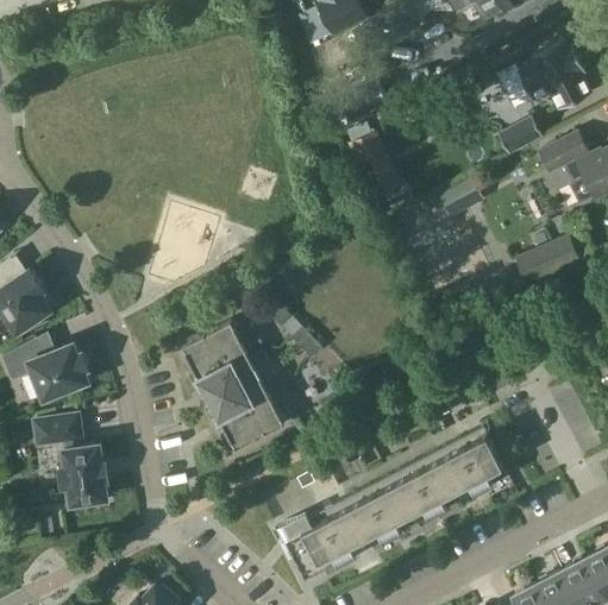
[(365,19),(355,0),(314,0),(317,2),(315,4),(332,36),(365,19)]
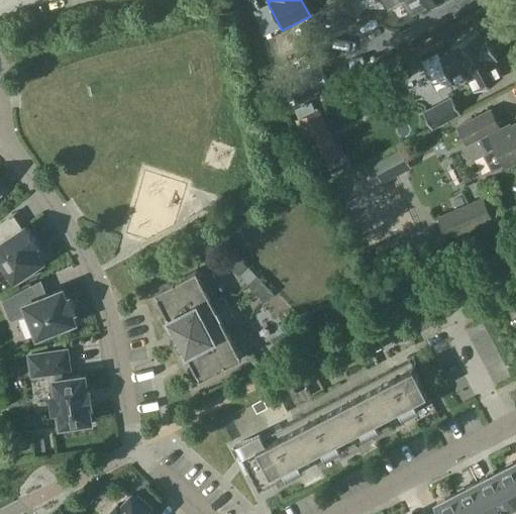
[(381,0),(387,11),(400,4),(407,0),(420,0),(426,10),(427,12),(450,0),(381,0)]
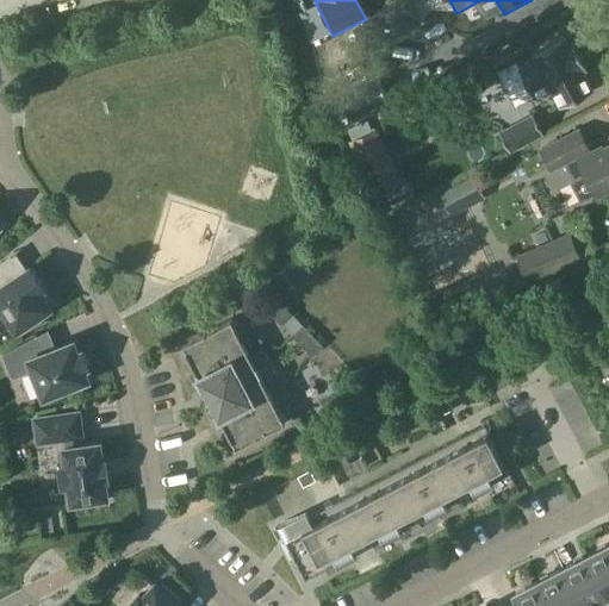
[(406,4),(385,16),(397,37),(418,26),(406,4)]
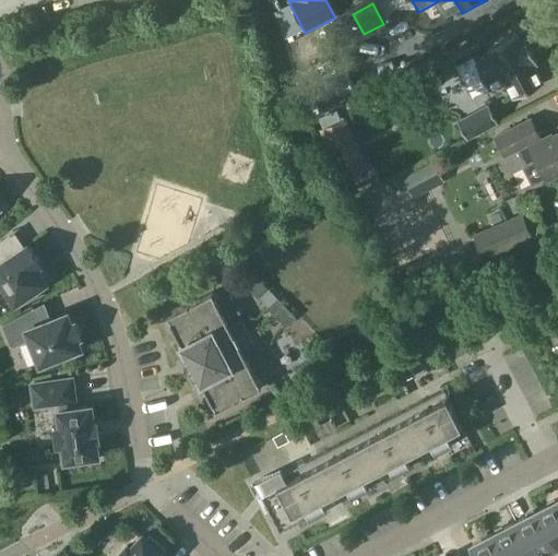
[(490,57),(474,64),(487,90),(503,82),(512,99),(541,84),(532,67),(536,64),(523,39),(519,42),(515,35),(487,50),(490,57)]
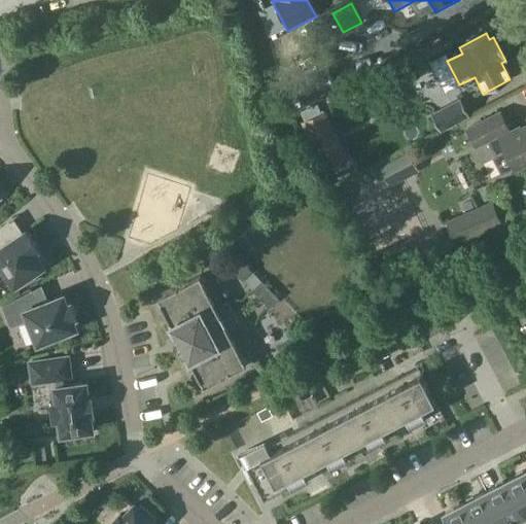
[(325,68),(292,85),(303,105),(336,89),(325,68)]
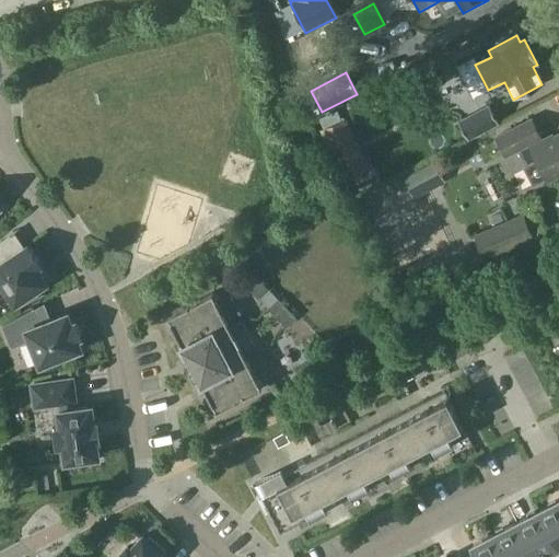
[(488,106),(456,123),(465,140),(497,124),(488,106)]
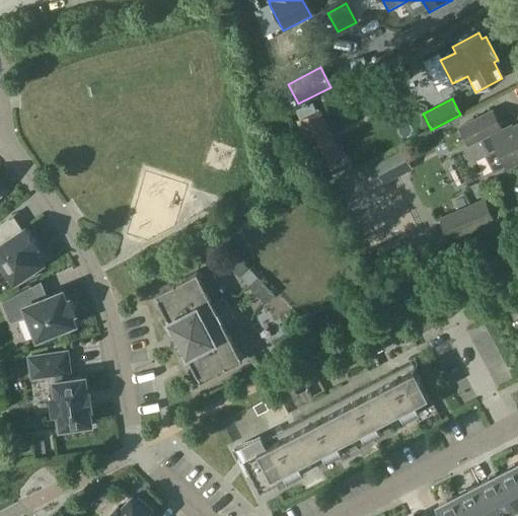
[(362,99),(337,112),(346,133),(371,121),(362,99)]
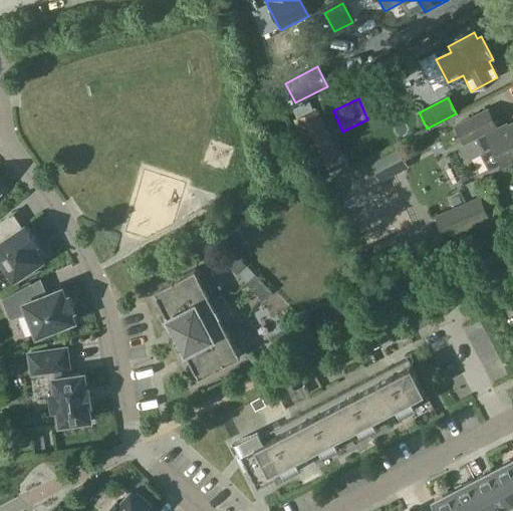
[(486,109),(453,126),(462,147),(485,135),(493,149),(480,156),(490,173),(502,166),(512,160),(512,123),(498,133),(486,109)]
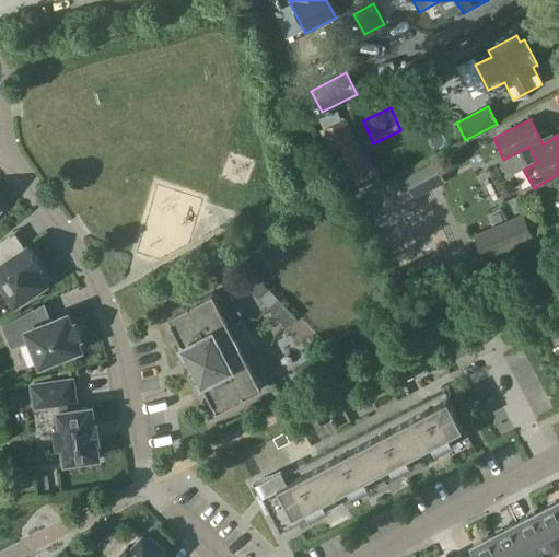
[(341,122),(322,130),(339,170),(359,160),(341,122)]
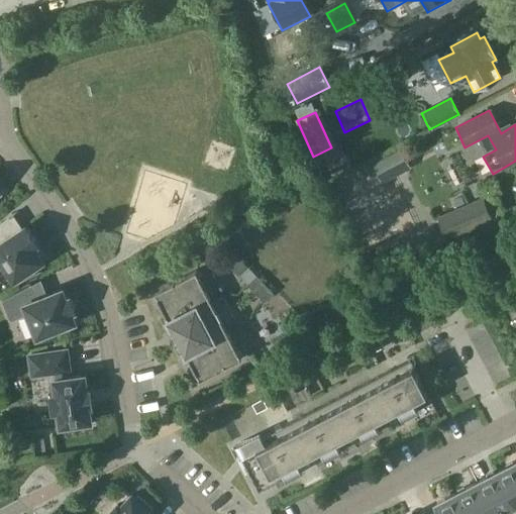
[(396,148),(368,163),(375,176),(403,163),(396,148)]
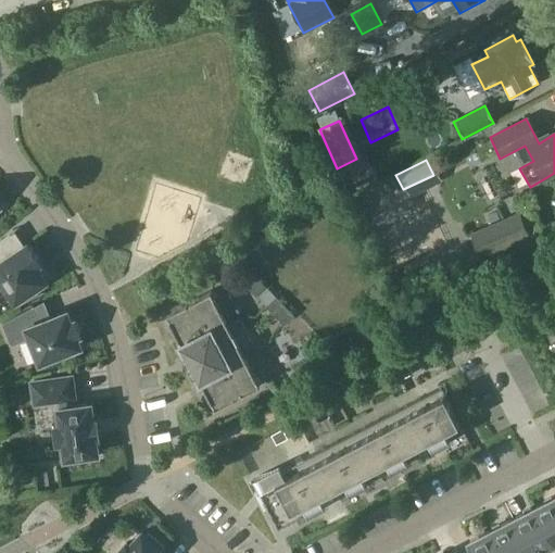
[(518,213),(470,237),(483,262),(489,260),(492,266),(506,259),(504,253),(531,239),(518,213)]
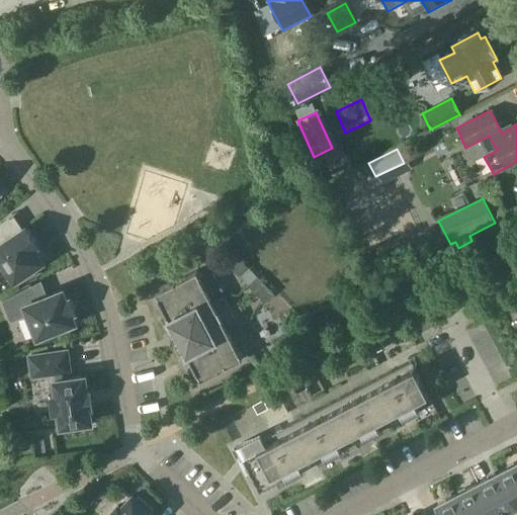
[(44,258),(24,229),(5,242),(0,234),(0,228),(1,227),(0,226),(0,266),(1,265),(15,285),(13,286),(14,287),(36,276),(36,274),(34,275),(31,271),(41,264),(39,261),(44,258)]
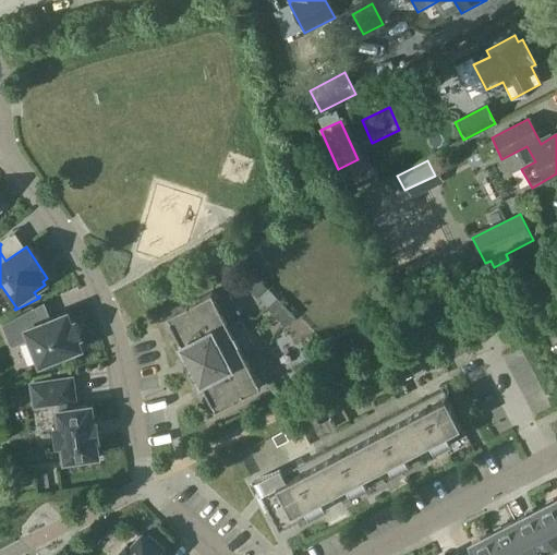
[(171,345),(184,369),(246,336),(240,323),(228,329),(210,294),(182,310),(180,306),(164,315),(164,321),(166,326),(169,330),(174,335),(178,342),(171,345)]
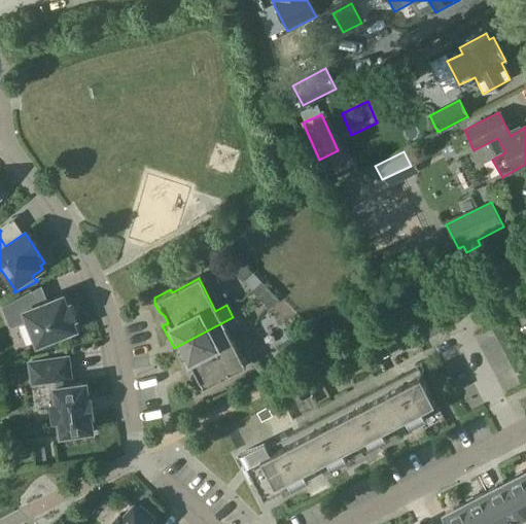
[(253,293),(270,311),(279,302),(263,285),(253,293)]
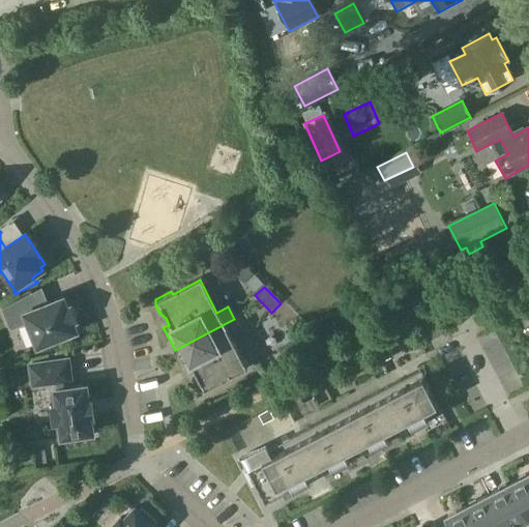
[(37,310),(31,294),(1,311),(9,331),(28,324),(36,347),(49,343),(51,347),(68,340),(66,335),(76,332),(71,322),(76,321),(70,308),(66,309),(62,299),(37,310)]
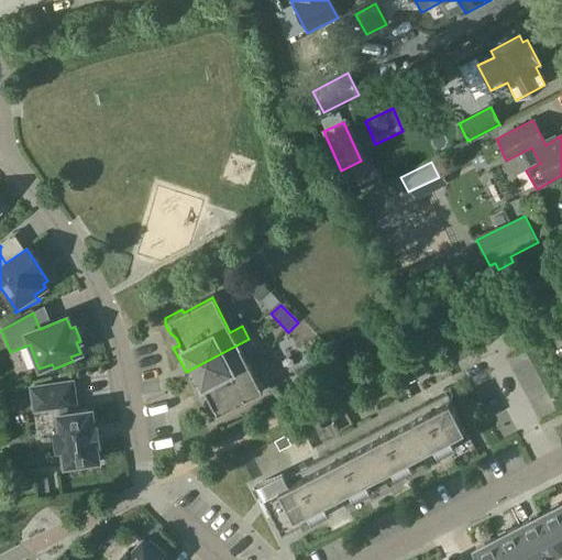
[(186,372),(198,395),(204,392),(208,399),(205,402),(215,420),(232,412),(231,408),(262,393),(243,358),(255,351),(249,339),(186,372)]
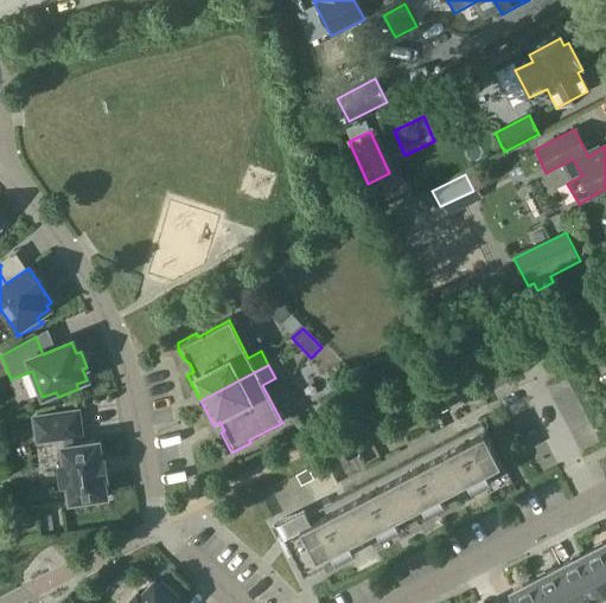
[(444,399),(431,406),(437,417),(448,410),(444,399)]
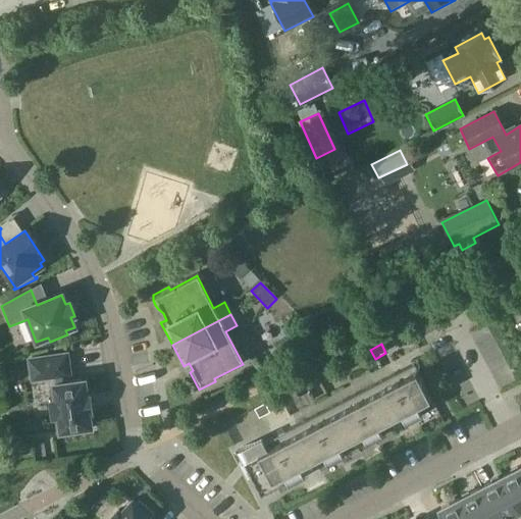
[(69,356),(33,361),(36,380),(58,377),(59,385),(57,385),(59,400),(53,400),(55,419),(61,418),(63,432),(68,431),(69,437),(86,435),(85,429),(90,428),(88,413),(92,412),(90,397),(86,397),(84,381),(67,384),(65,376),(71,375),(69,356)]
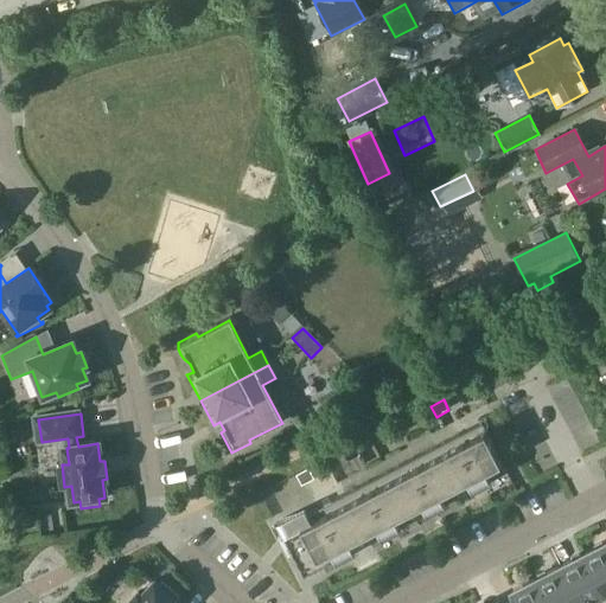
[(399,423),(386,430),(390,441),(403,434),(399,423)]
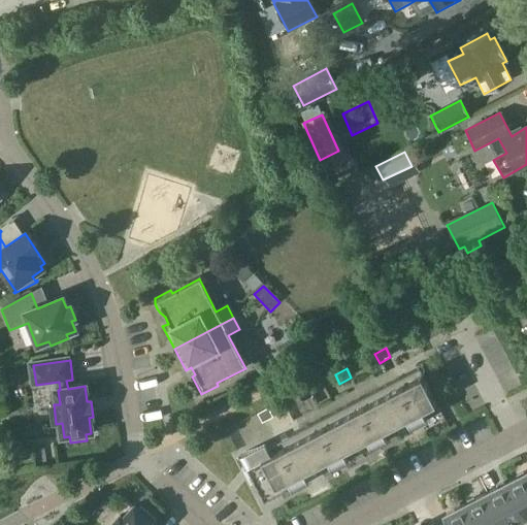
[(244,455),(238,458),(263,504),(439,413),(418,370),(246,460),(244,455)]
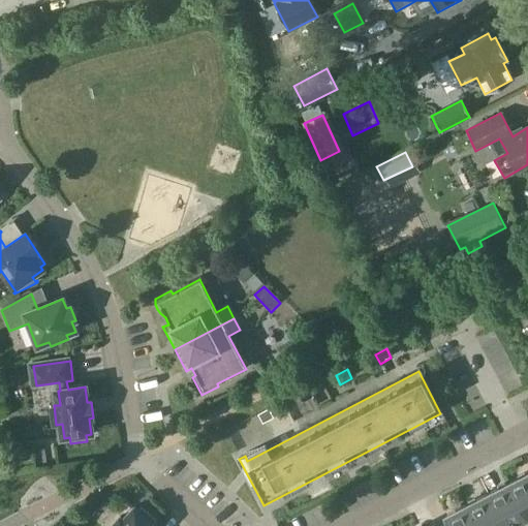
[(301,405),(312,399),(307,390),(297,396),(301,405)]
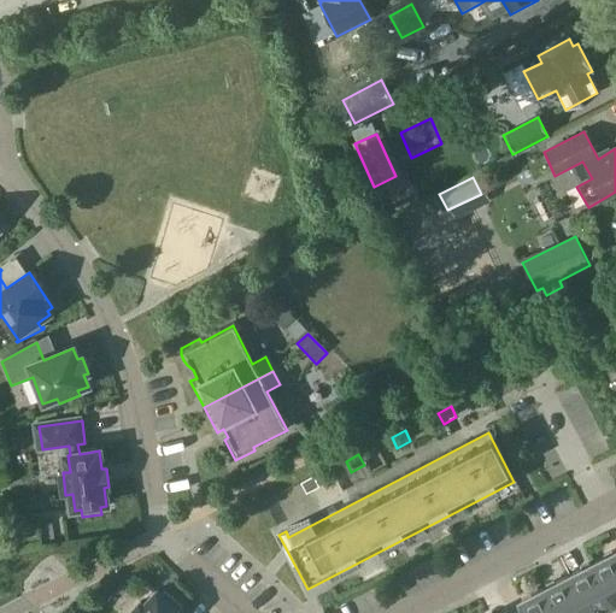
[(305,496),(318,489),(312,478),(299,485),(305,496)]
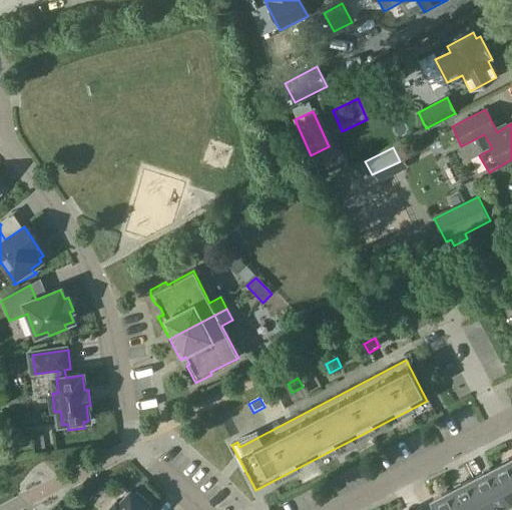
[(511,463),(511,461),(491,472),(509,509),(511,509),(511,463)]
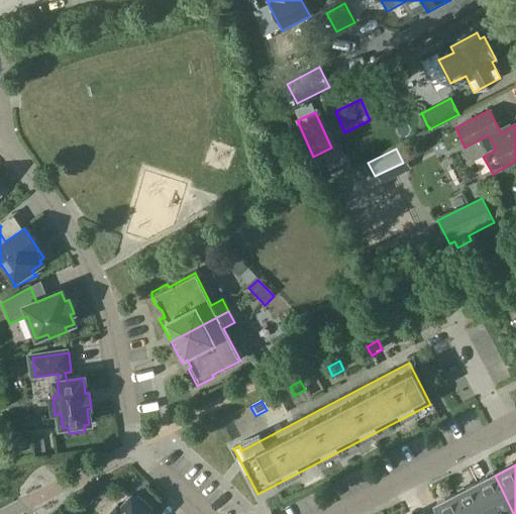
[(513,513),(495,476),(475,486),(489,513),(513,513)]
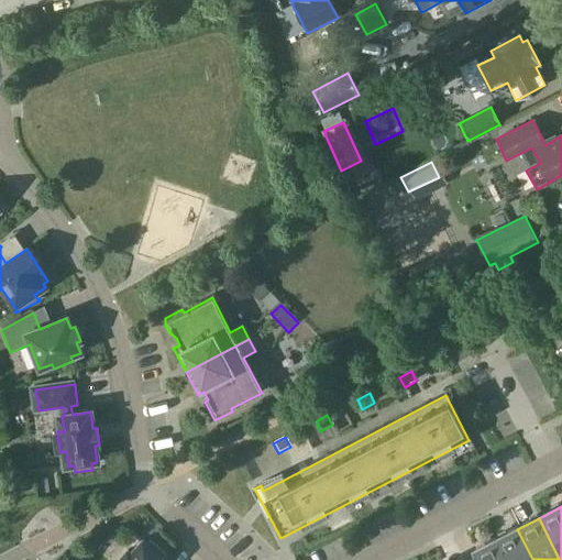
[(532,559),(517,529),(496,540),(506,559),(532,559)]
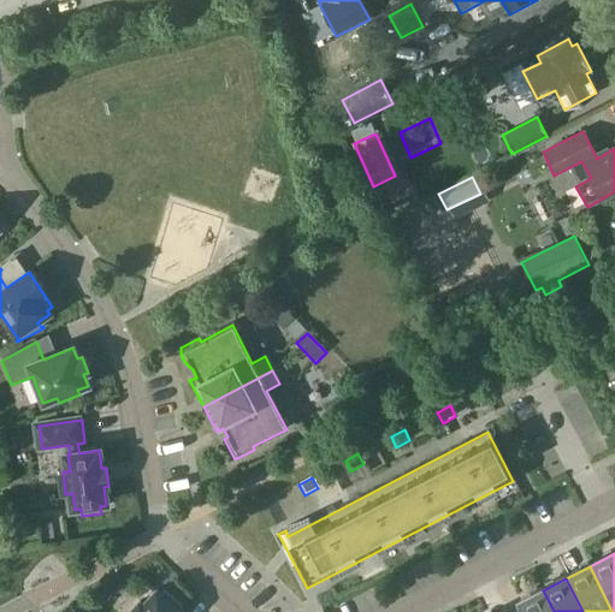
[(554,611),(543,590),(519,602),(522,611),(554,611)]
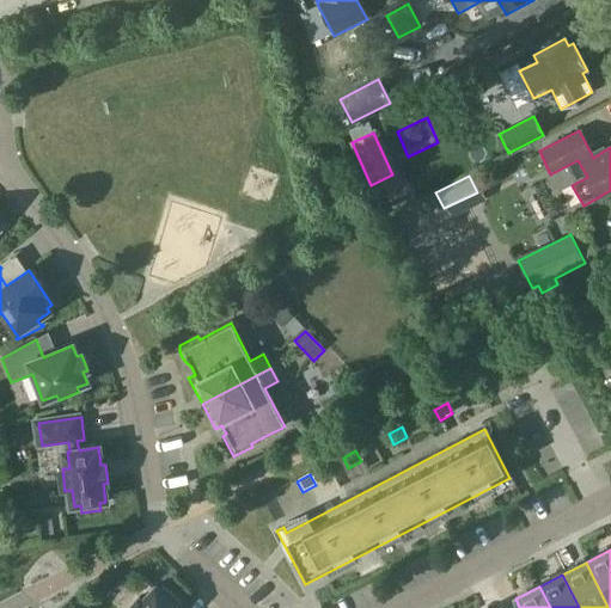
[(178,607),(179,606),(162,590),(159,593),(154,589),(141,603),(138,600),(130,607),(178,607)]
